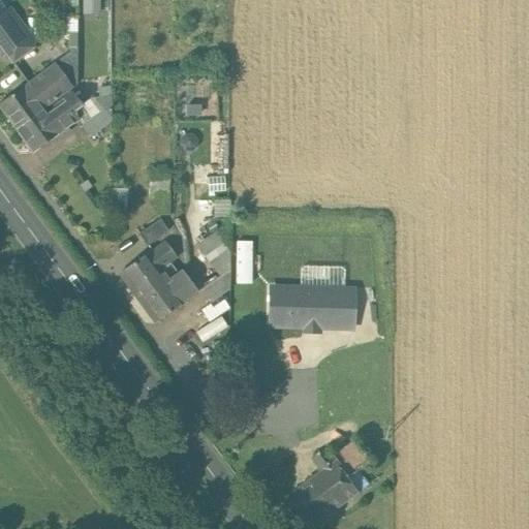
[(0,23),(10,16),(0,1),(0,23)]
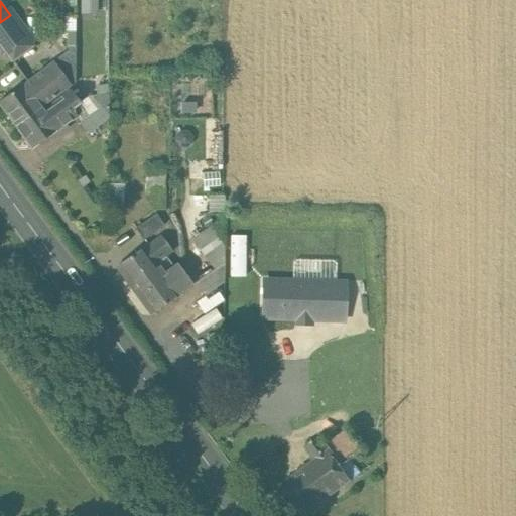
[(26,36),(10,15),(0,22),(0,44),(5,52),(26,37),(26,36)]
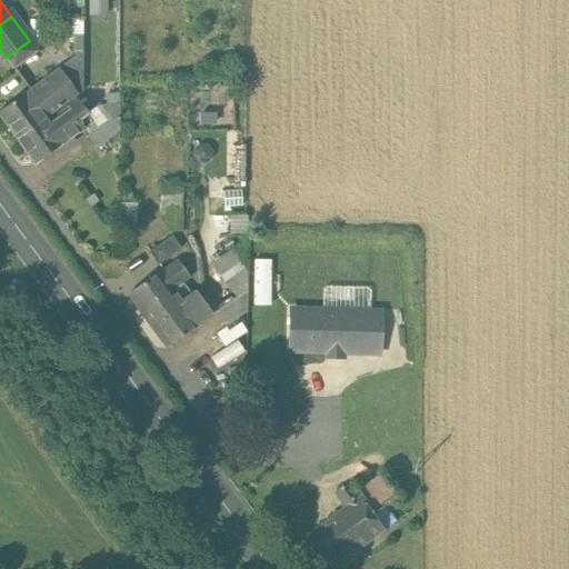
[(67,101),(81,91),(81,51),(48,76),(67,101)]
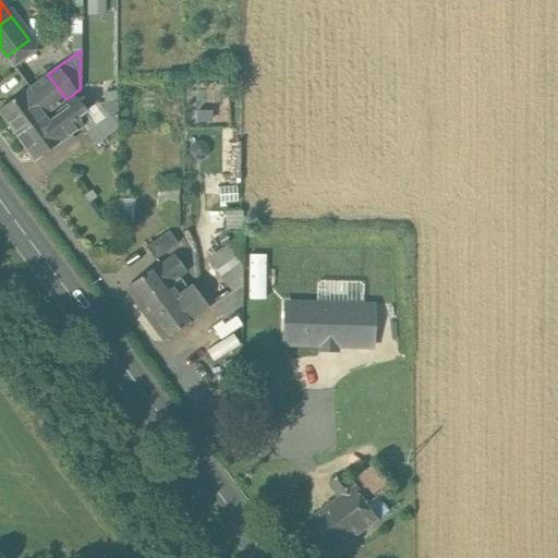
[(65,99),(47,74),(0,107),(0,114),(20,142),(34,131),(27,121),(40,112),(43,116),(65,99)]
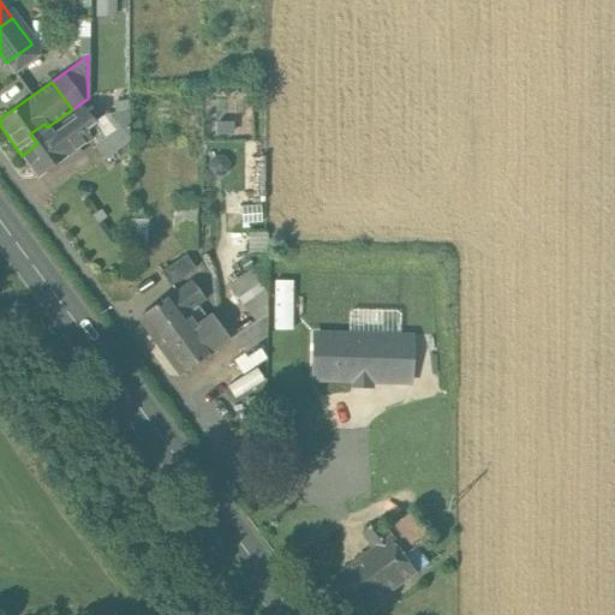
[(82,109),(73,117),(79,125),(88,119),(82,111),(82,109)]
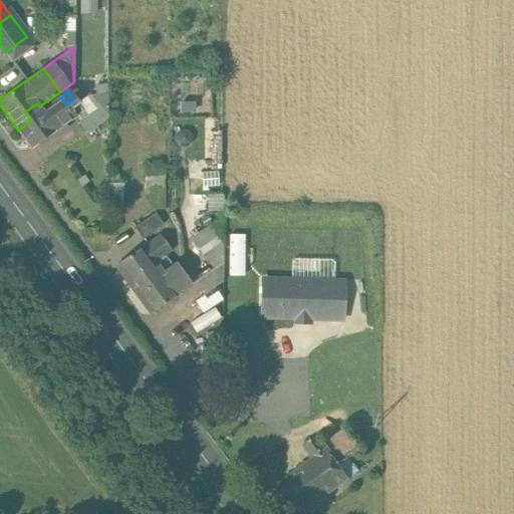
[(106,92),(97,93),(96,93),(90,94),(96,108),(104,108),(106,108),(106,92)]
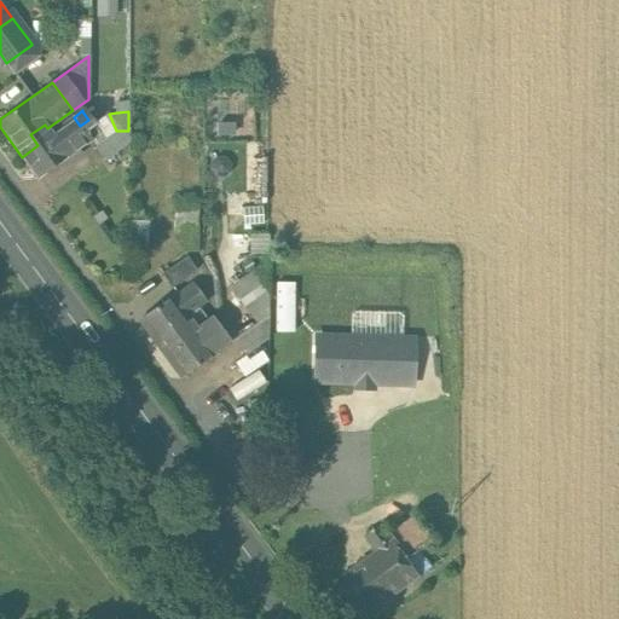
[(30,134),(38,145),(22,157),(36,178),(90,139),(73,116),(56,128),(57,129),(51,133),(47,128),(45,125),(30,134)]
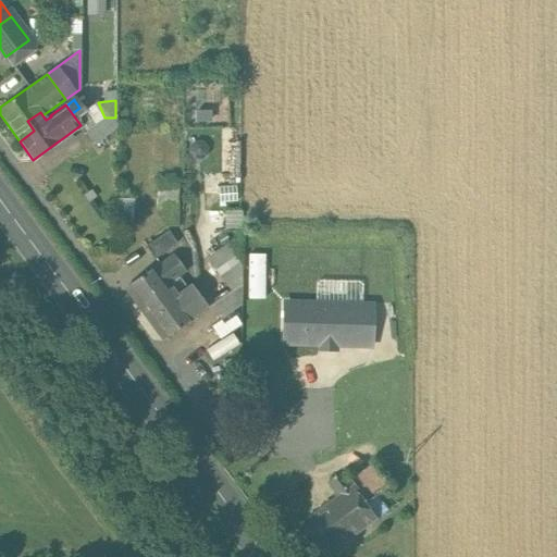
[(95,144),(99,140),(115,128),(115,118),(104,118),(85,131),(85,132),(95,144)]
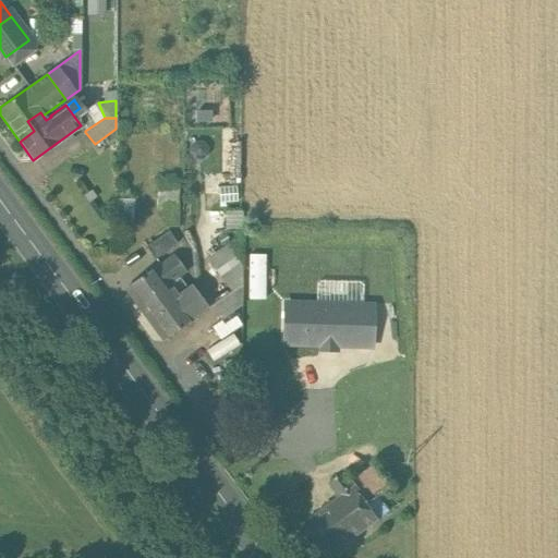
[(166,199),(166,203),(166,204),(166,226),(178,226),(178,182),(167,182),(167,189),(158,190),(158,199),(166,199)]
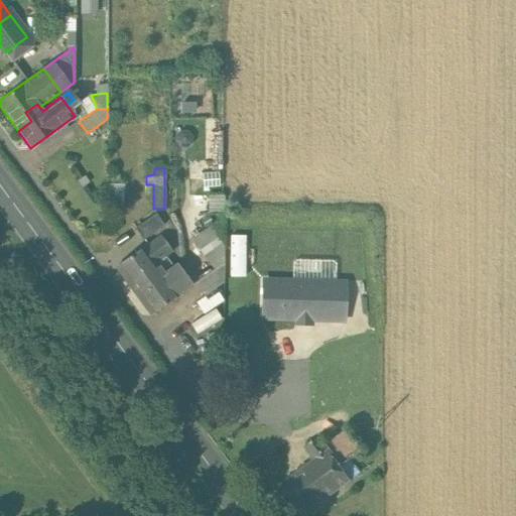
[(122,183),(108,183),(107,183),(108,204),(122,204),(122,186),(122,183)]
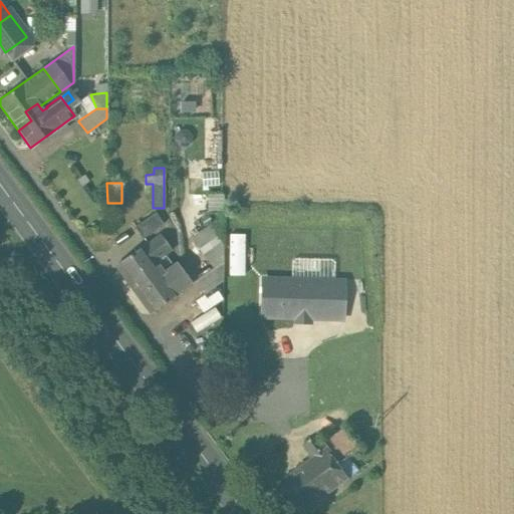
[(155,213),(140,223),(134,227),(142,239),(163,224),(155,213)]
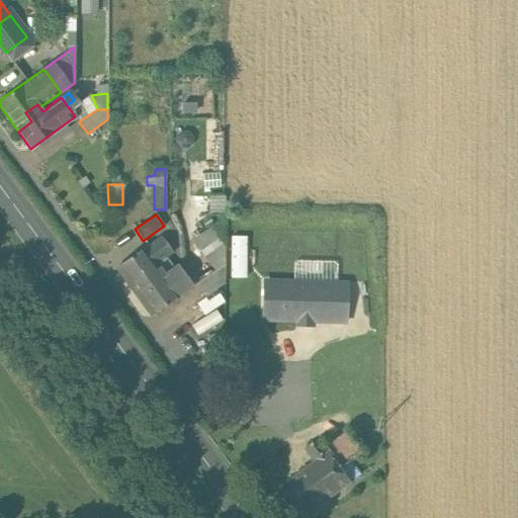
[(224,264),(224,259),(224,238),(216,224),(193,243),(214,270),(224,264)]
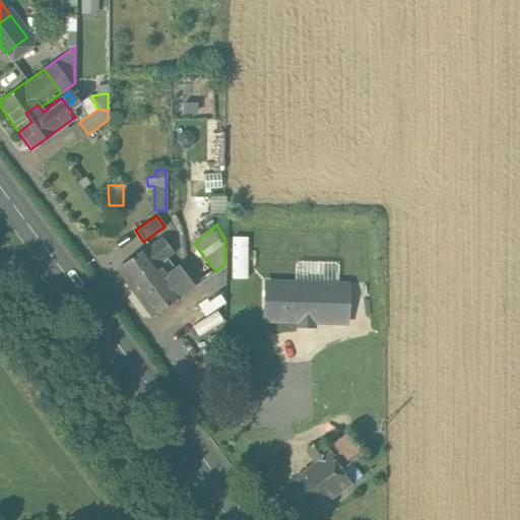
[(248,277),(249,237),(232,236),(232,277),(248,277)]
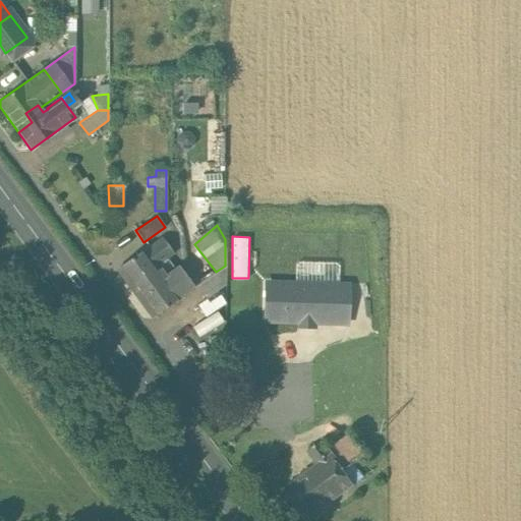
[(161,237),(146,249),(145,249),(143,250),(117,270),(130,287),(143,277),(152,286),(172,271),(164,261),(173,253),(161,237)]
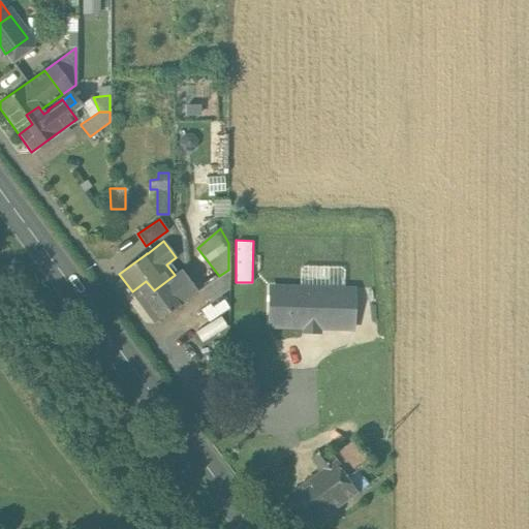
[(132,291),(147,312),(148,312),(154,321),(194,290),(180,271),(175,275),(154,290),(146,281),(132,291)]
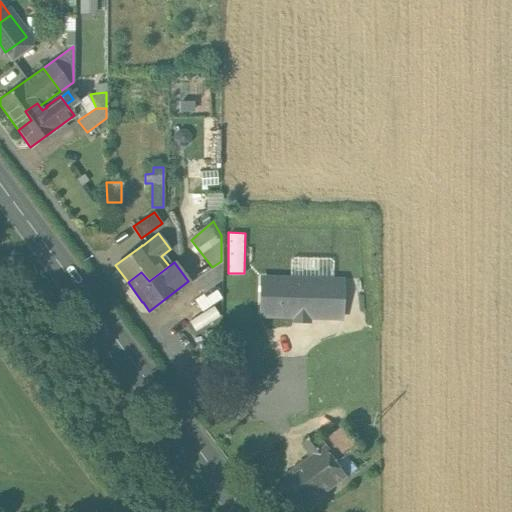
[(203,284),(223,282),(222,269),(202,271),(203,284)]
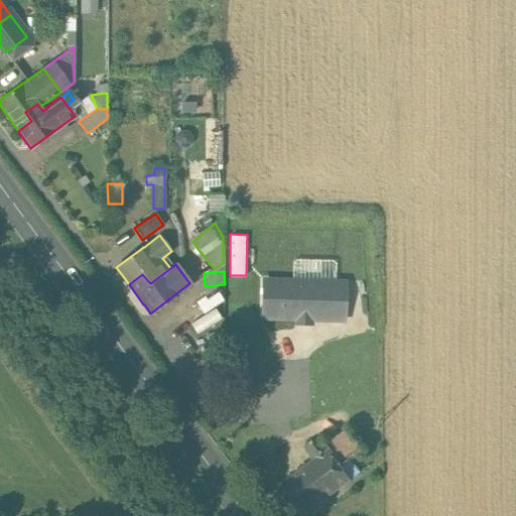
[(344,284),(265,281),(264,316),(342,319),(344,284)]
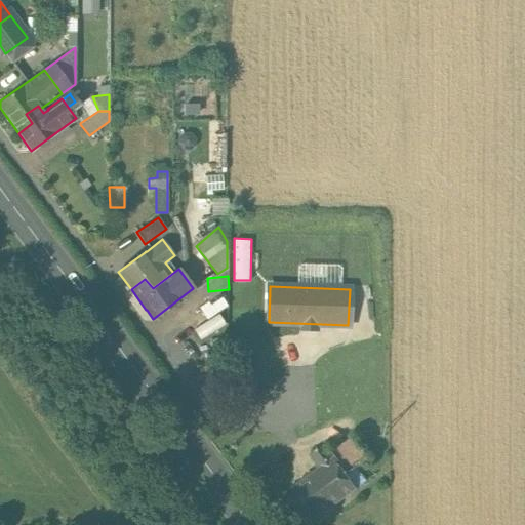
[(325,444),(328,449),(331,453),(346,444),(339,435),(325,444)]
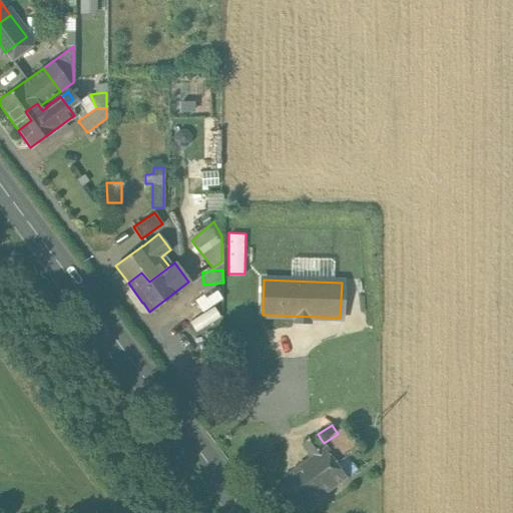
[(314,457),(293,472),(277,483),(297,512),(300,512),(349,478),(318,435),(304,444),(314,457)]
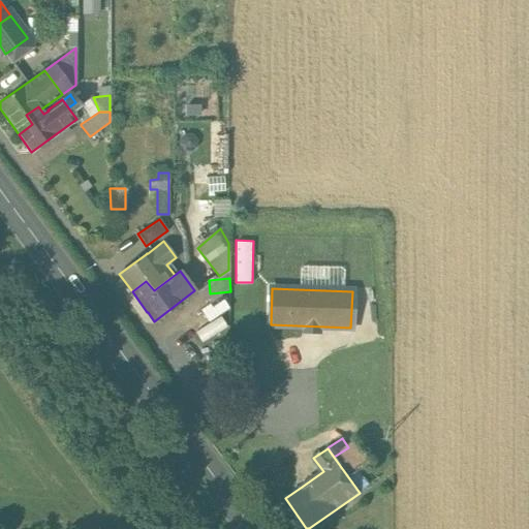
[(351,460),(346,453),(344,450),(334,458),(341,467),(351,460)]
